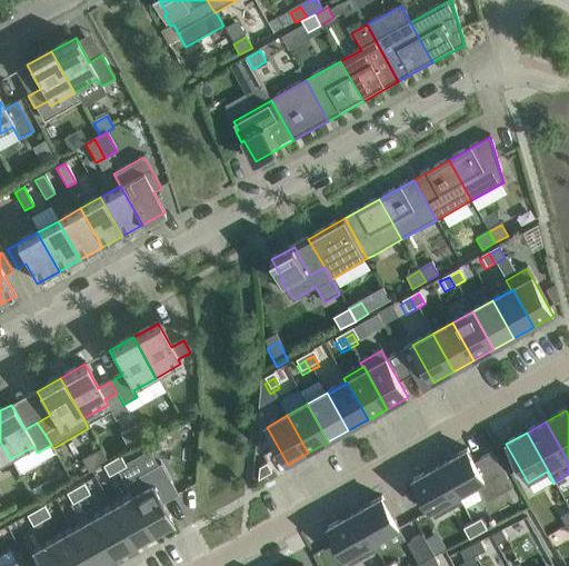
[(0,465),(10,459),(0,442),(0,465)]
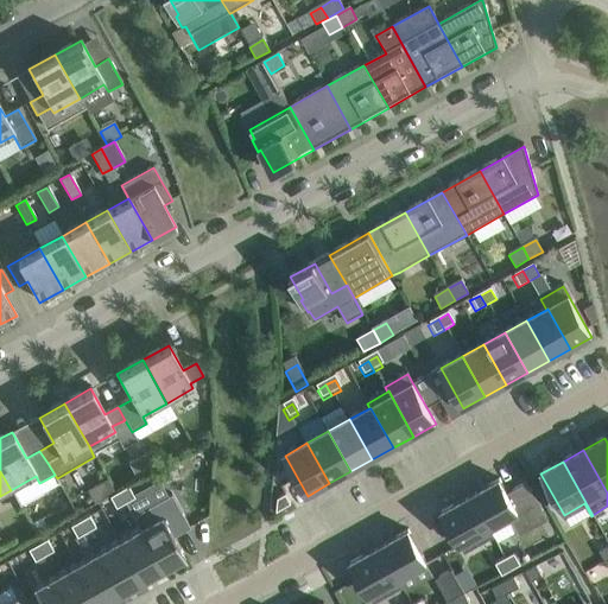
[(481,493),(473,497),(491,529),(512,517),(519,532),(521,535),(546,521),(526,484),(507,495),(500,481),(481,491),(481,493)]
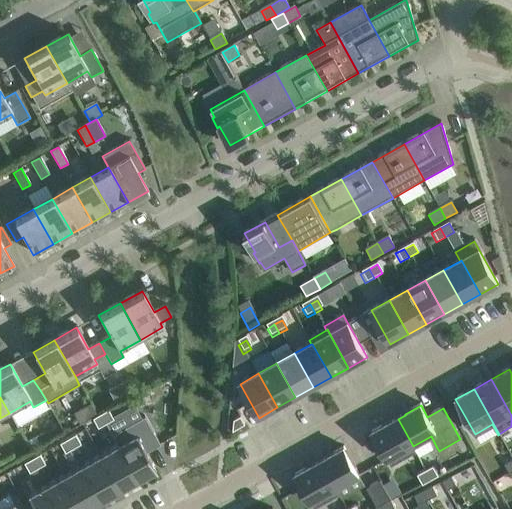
[(107,411),(100,415),(105,425),(112,421),(107,411)]
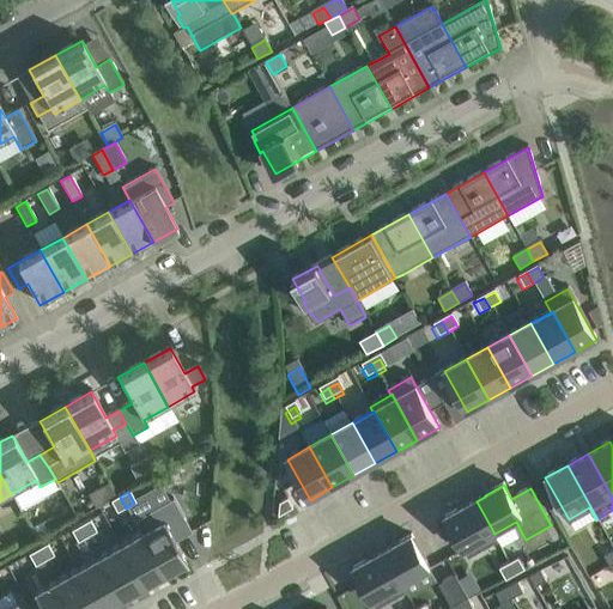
[(120,497),(110,503),(113,507),(116,513),(126,509),(120,497)]
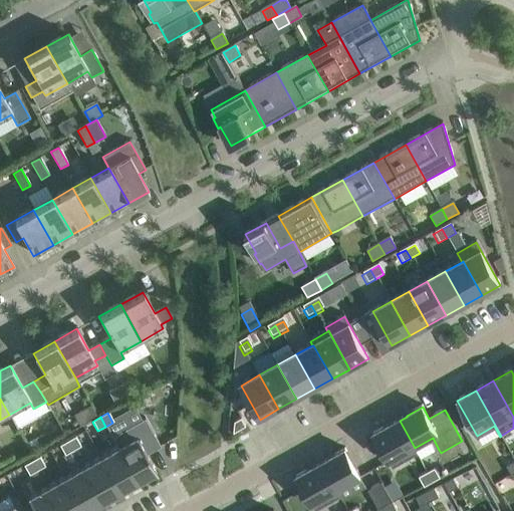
[(112,439),(118,450),(138,484),(157,473),(147,456),(161,448),(146,420),(112,439)]
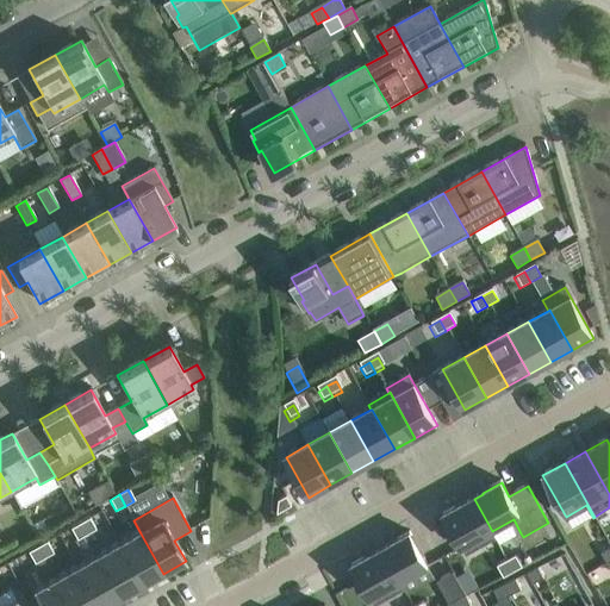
[(462,504),(443,514),(466,556),(496,539),(492,531),(474,499),(462,505),(462,504)]
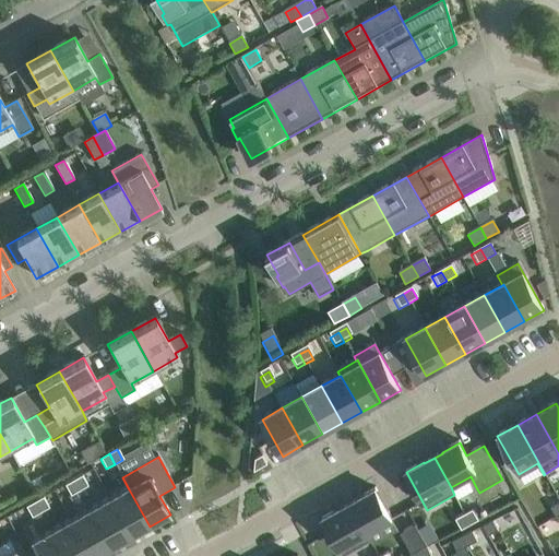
[(254,464),(253,477),(266,470),(262,460),(254,464)]
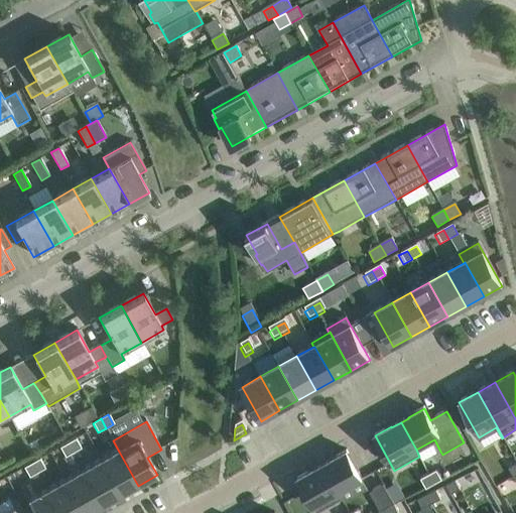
[(76,439),(68,443),(73,454),(81,449),(76,439)]
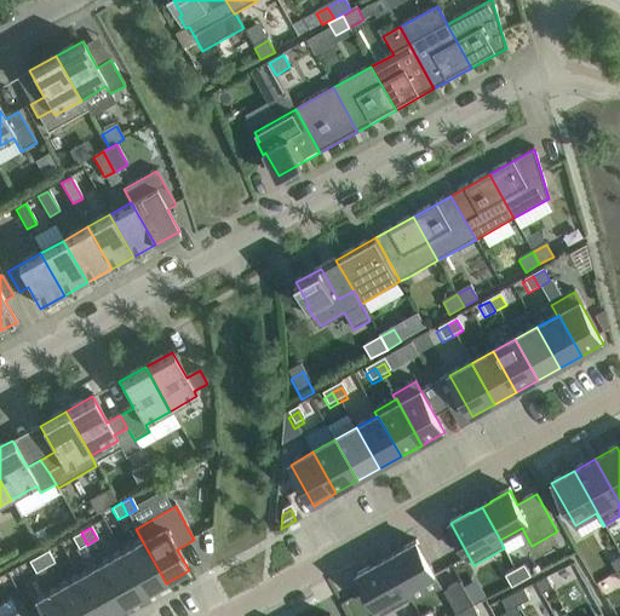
[(81,533),(72,539),(79,550),(87,545),(81,533)]
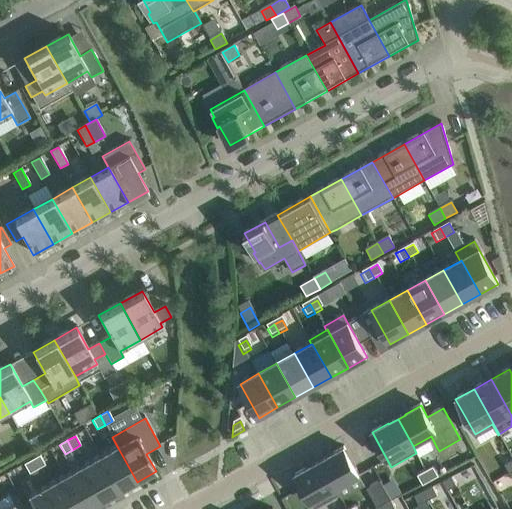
[(137,482),(118,448),(100,458),(119,491),(137,482)]
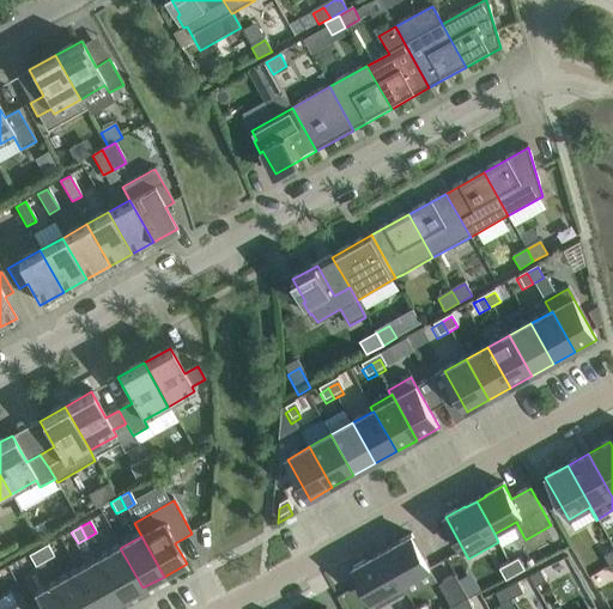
[(394,548),(384,553),(402,585),(431,570),(412,536),(393,547),(394,548)]
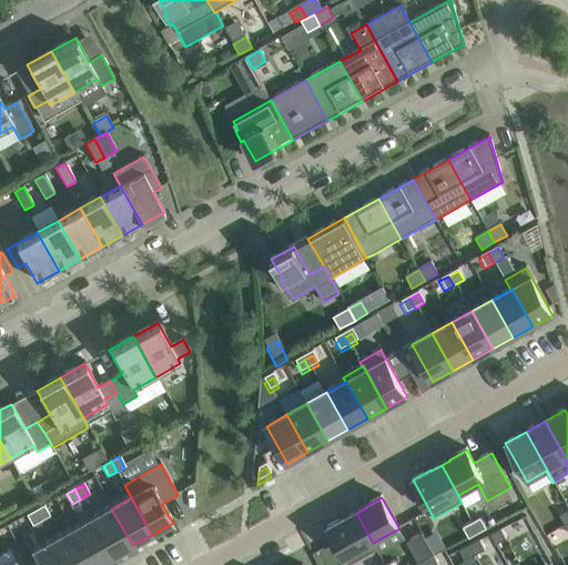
[(43,506),(34,511),(41,522),(50,516),(43,506)]
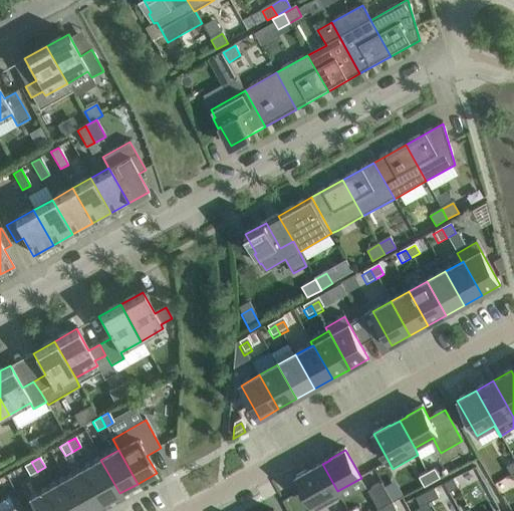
[(119,493),(100,460),(82,469),(101,503),(119,493)]
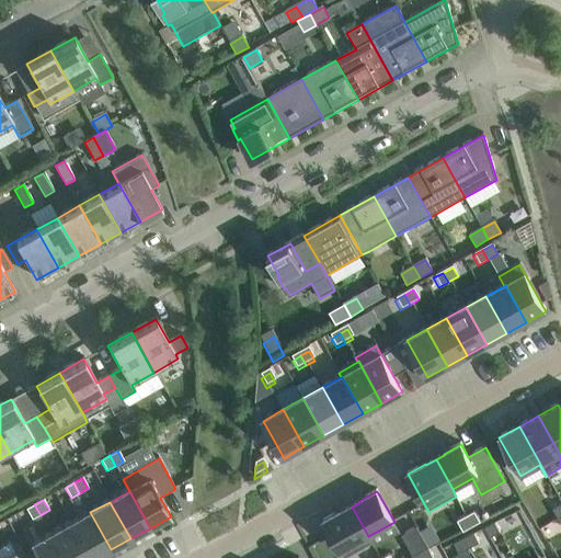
[(34,504),(26,509),(32,520),(41,515),(34,504)]
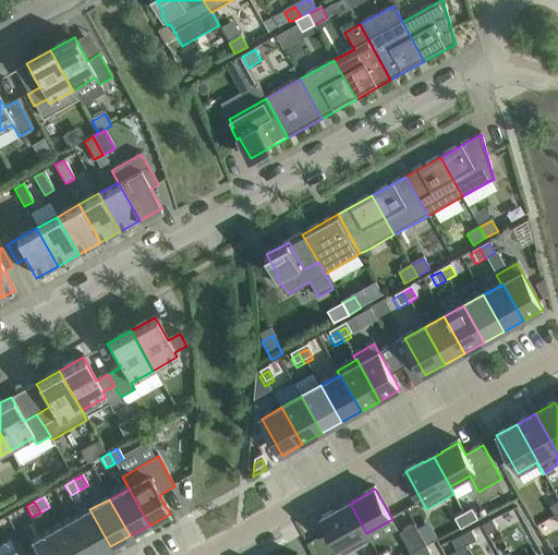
[(339,508),(322,518),(342,554),(348,554),(371,541),(366,533),(350,504),(340,510),(339,508)]
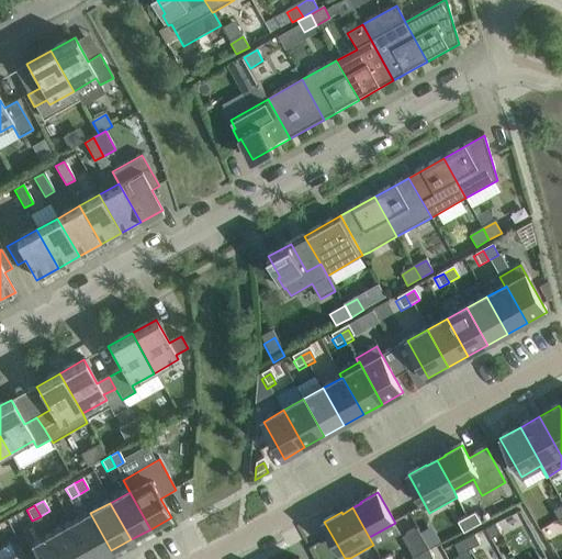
[(111,550),(90,513),(71,524),(89,558),(97,558),(111,550)]
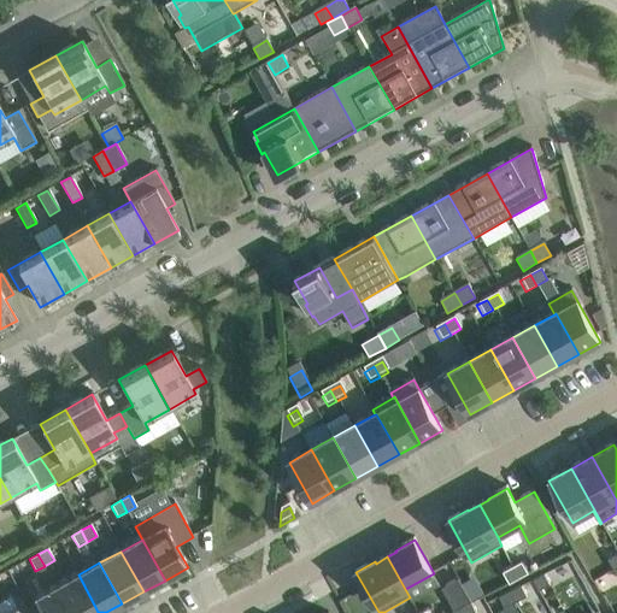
[(521,571),(513,576),(519,587),(528,582),(521,571)]
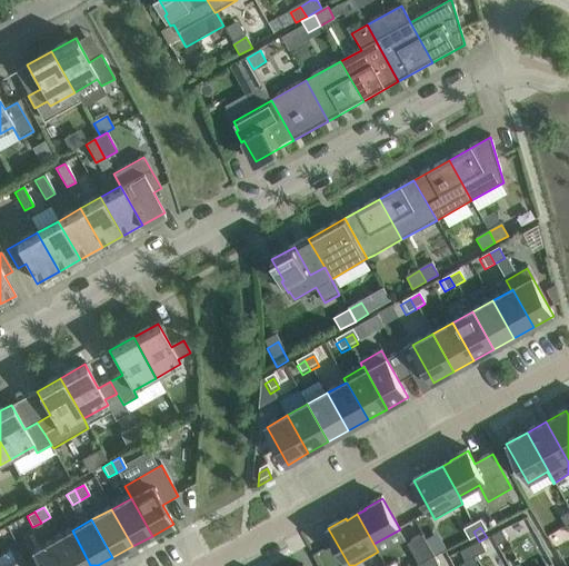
[(90,565),(72,530),(52,542),(65,565),(90,565)]
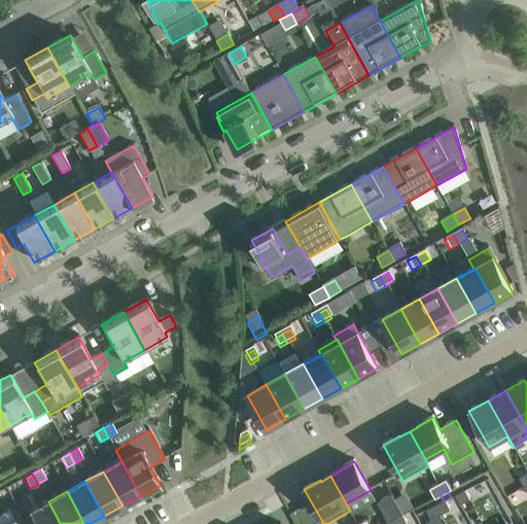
[(438,492),(431,496),(436,505),(444,501),(438,492)]
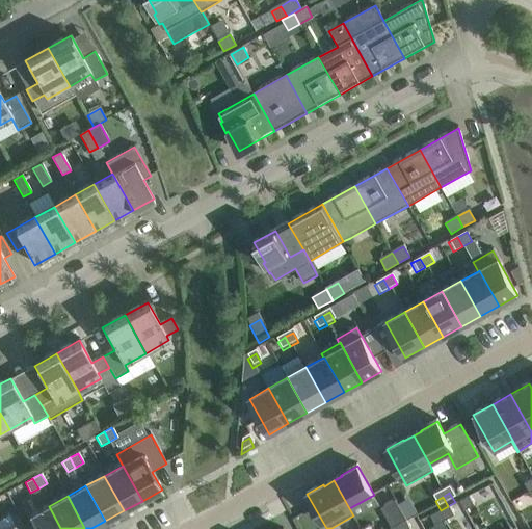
[(470,497),(460,502),(466,510),(475,505),(470,497)]
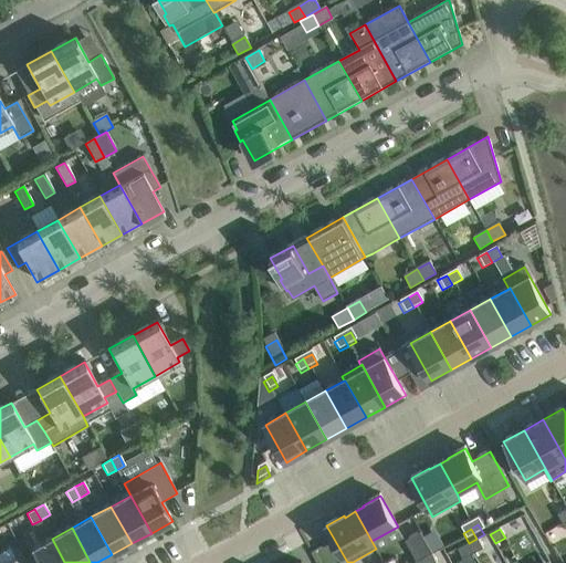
[(421,532),(406,541),(417,562),(432,554),(421,532)]
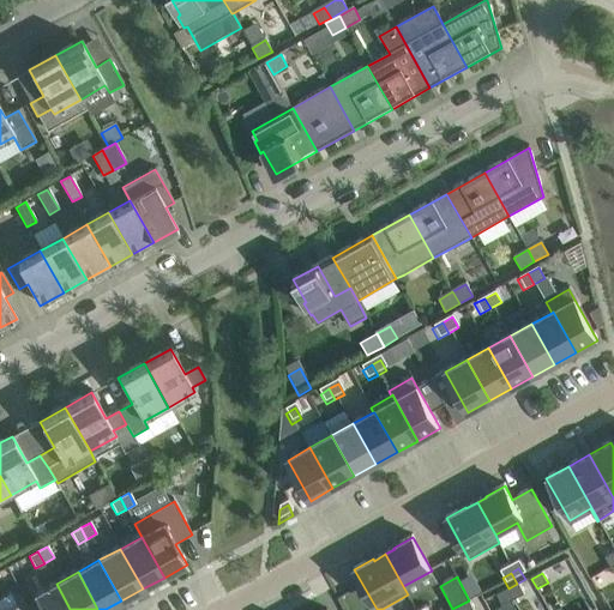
[(70,609),(56,584),(34,597),(41,609),(70,609)]
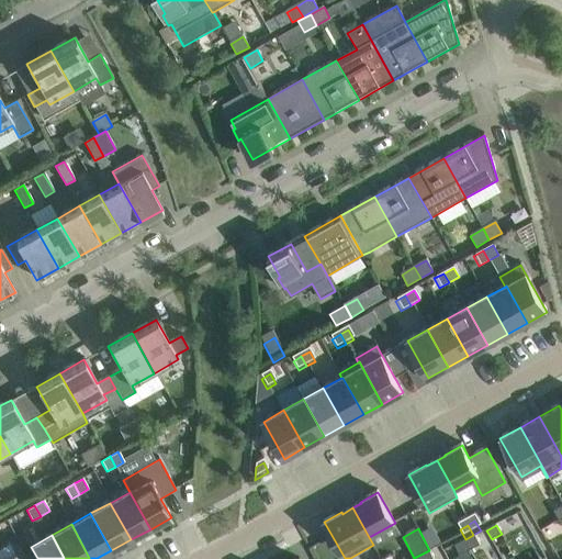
[(475,536),(465,540),(471,550),(480,545),(475,536)]
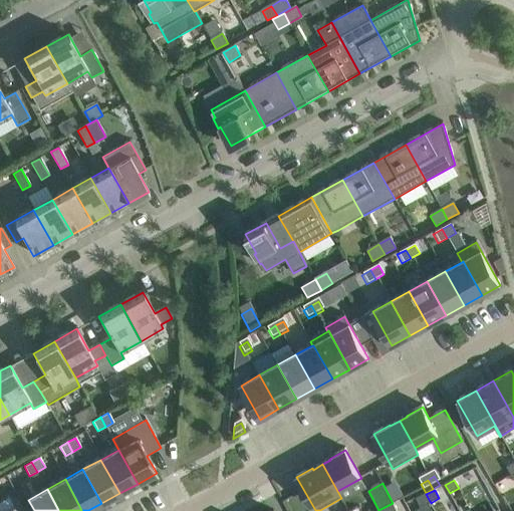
[(426,494),(417,499),(421,508),(431,503),(426,494)]
